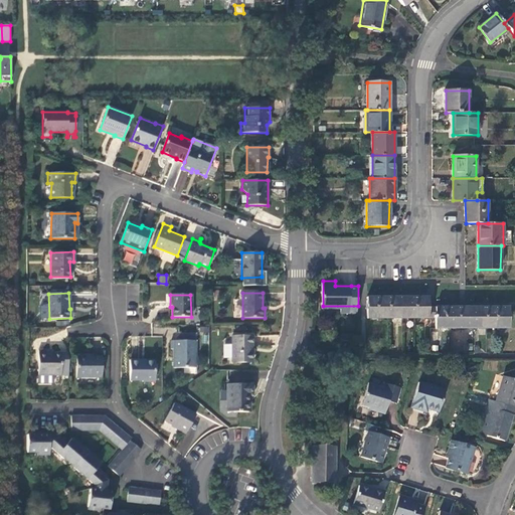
[(436,317),(437,327),(510,328),(510,308),(430,307),(430,297),(368,297),(368,317),(436,317)]
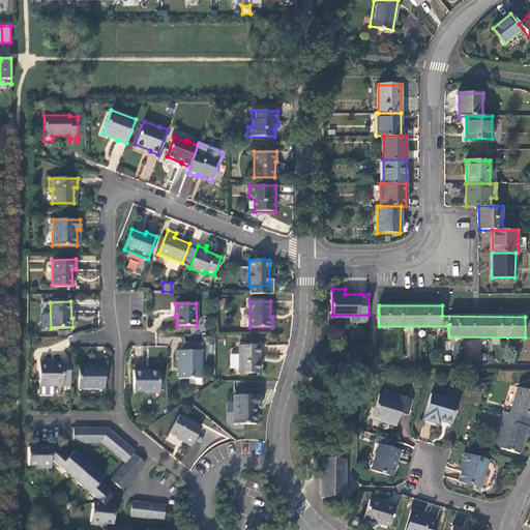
[(238,373),(259,374),(260,346),(238,347),(238,373)]
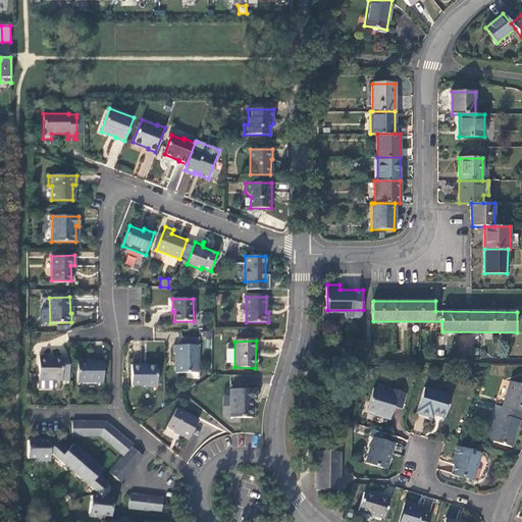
[(175,354),(176,372),(199,372),(199,346),(173,346),(173,354),(175,354)]
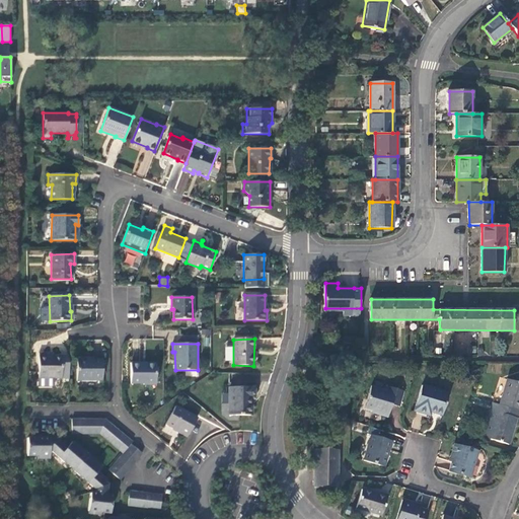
[(36,354),(36,378),(60,378),(62,378),(62,356),(46,356),(46,353),(36,354)]
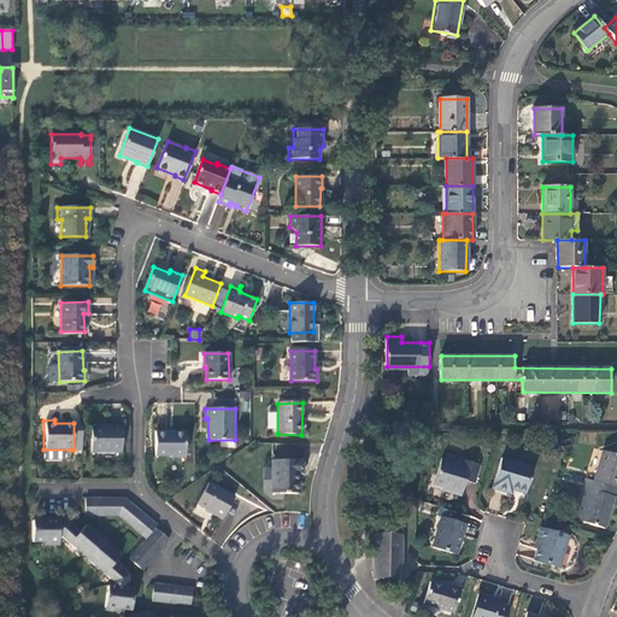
[(90,427),(90,453),(121,453),(121,428),(104,428),(104,427),(90,427)]
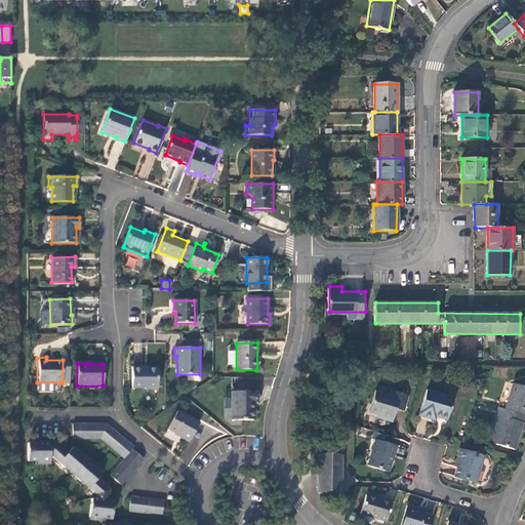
[(132,389),(146,390),(146,387),(157,388),(157,367),(142,367),(142,368),(132,369),(132,389)]
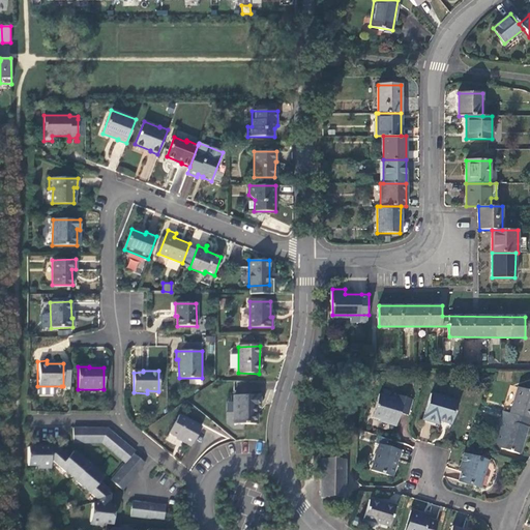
[(529,418),(529,390),(521,388),(512,413),(529,418)]
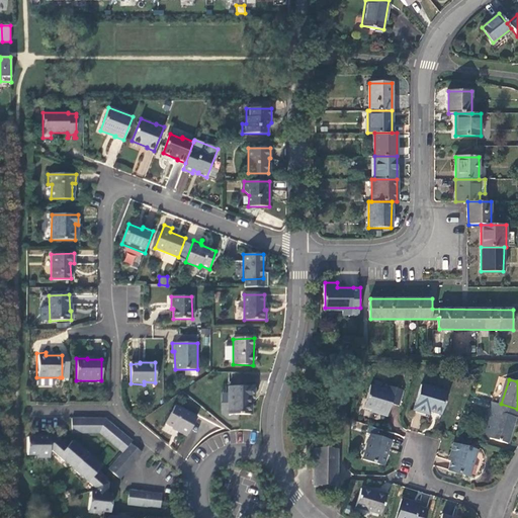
[(365,408),(387,416),(392,403),(400,405),(404,391),(389,385),(386,390),(371,385),(365,408)]
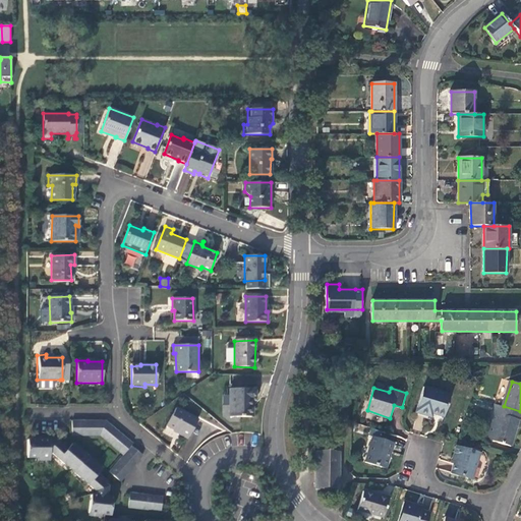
[(428,412),(432,413),(445,417),(451,395),(424,388),(416,412),(427,416),(428,412)]
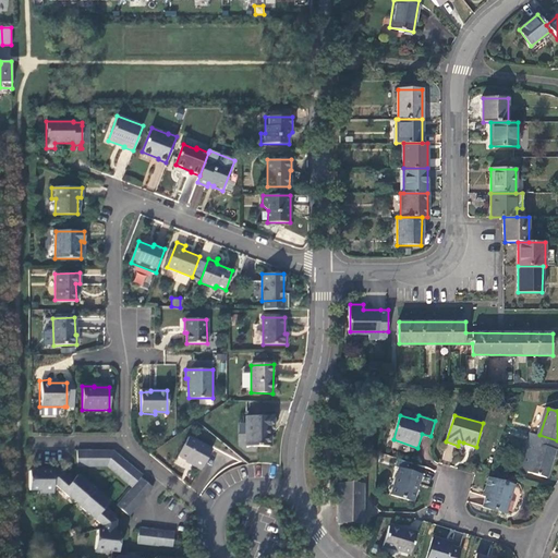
[(245,447),(268,447),(269,428),(273,428),(273,416),(246,416),(245,447)]
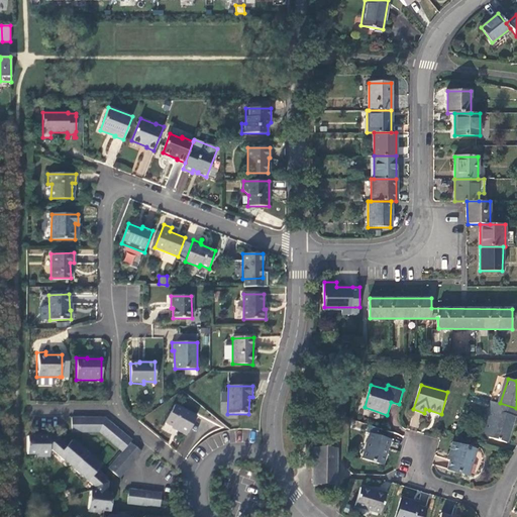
[(490,436),(500,403),(493,401),(483,434),(490,436)]
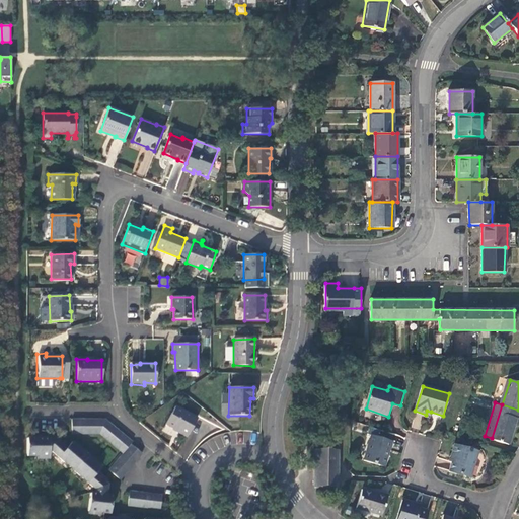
[(518,413),(518,410),(502,404),(492,438),(510,444),(518,413)]
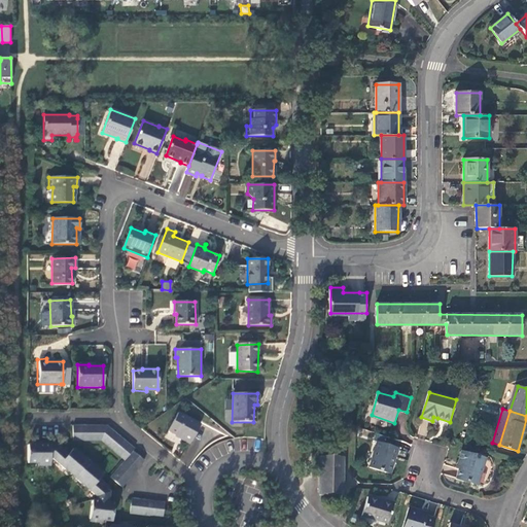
[(180,440),(189,444),(199,424),(177,413),(168,430),(181,437),(180,440)]
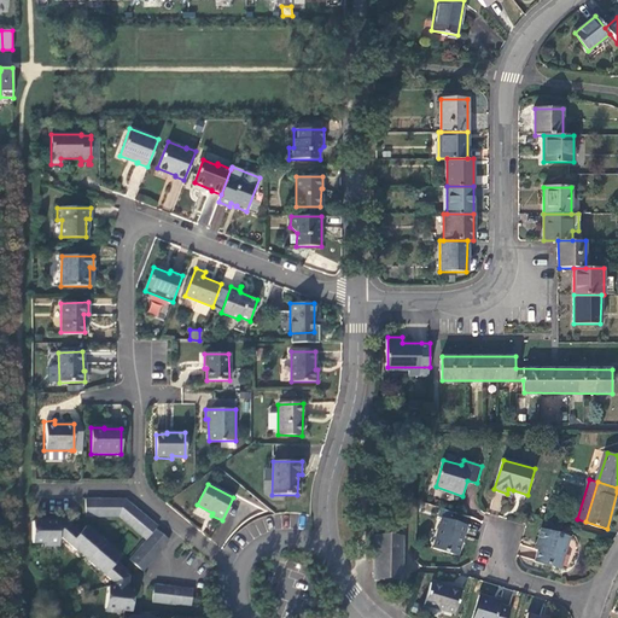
[(126,497),(86,497),(86,517),(120,517),(146,540),(129,559),(144,571),(169,540),(156,529),(157,526),(126,497)]
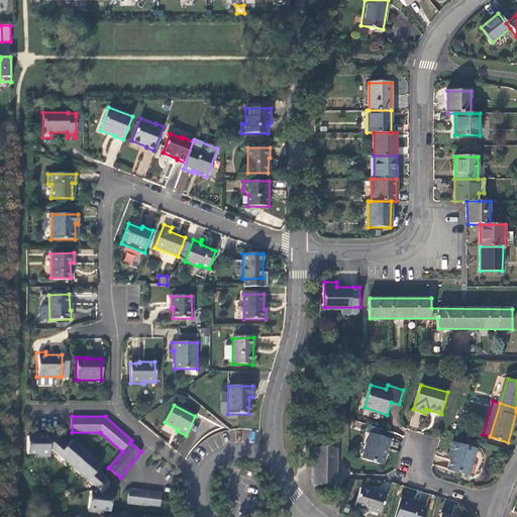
[(38,436),(48,436),(53,436),(56,437),(59,440),(63,443),(63,444),(65,446),(68,443),(56,432),(37,432),(38,436)]
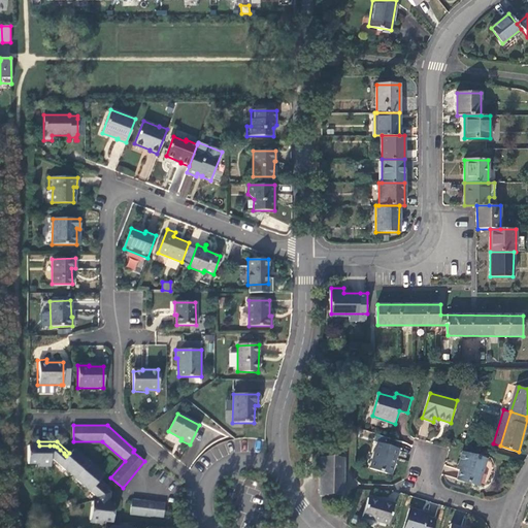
[(371,467),(391,473),(399,448),(380,441),(371,467)]
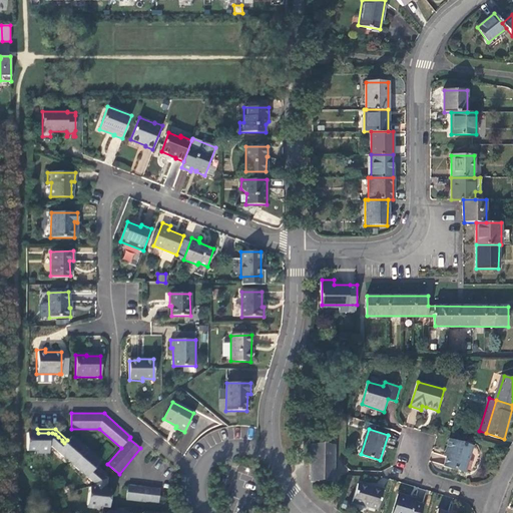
[(38,433),(27,432),(27,450),(48,450),(48,433),(38,433)]
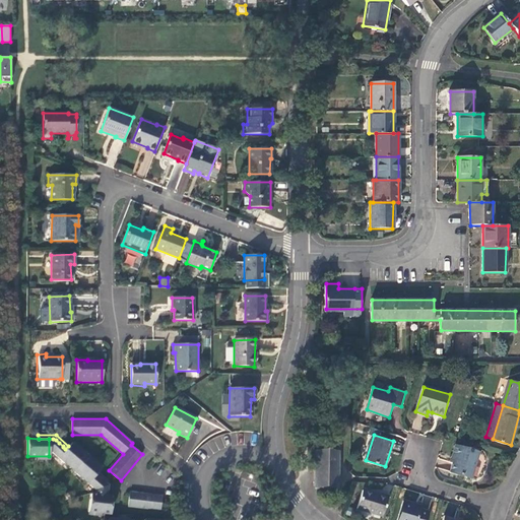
[(316,439),(316,452),(316,488),(338,488),(338,451),(339,451),(340,440),(316,439)]
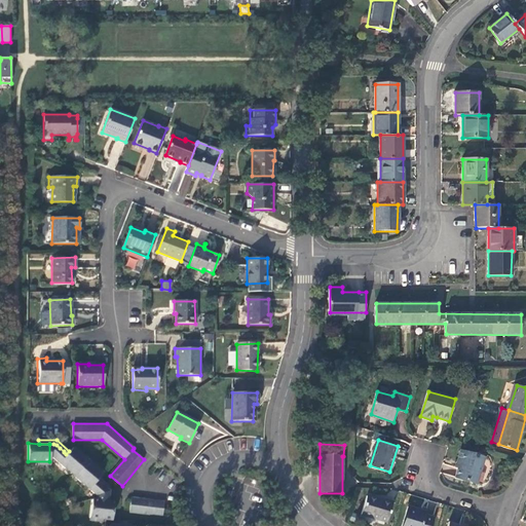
[(64,451),(60,448),(52,457),(96,494),(104,486),(101,484),(102,483),(98,479),(103,474),(73,447),(69,451),(66,454),(64,452),(64,451)]
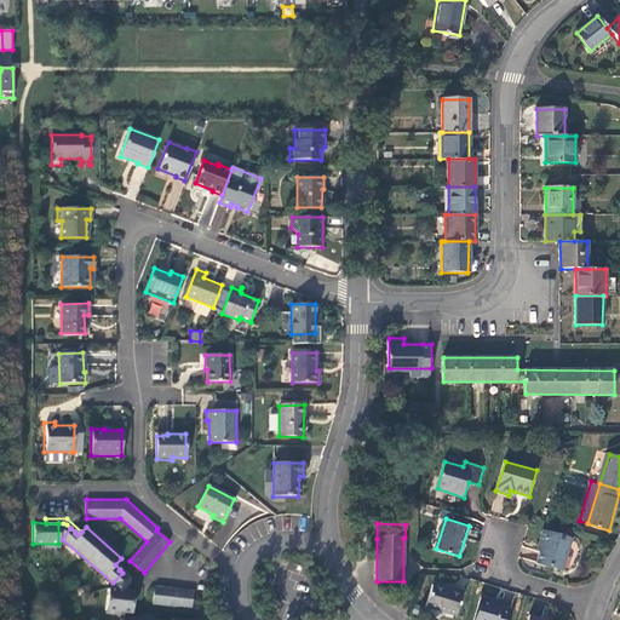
[(534,561),(561,569),(570,538),(544,530),(534,561)]
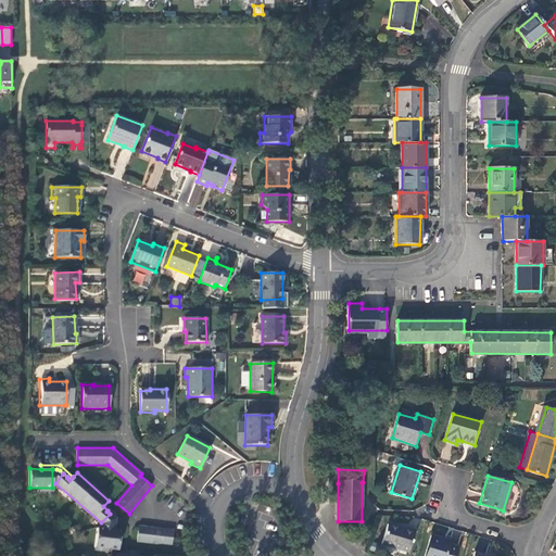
[(115,514),(109,501),(103,506),(108,510),(106,512),(110,514),(101,522),(101,529),(113,530),(115,514)]
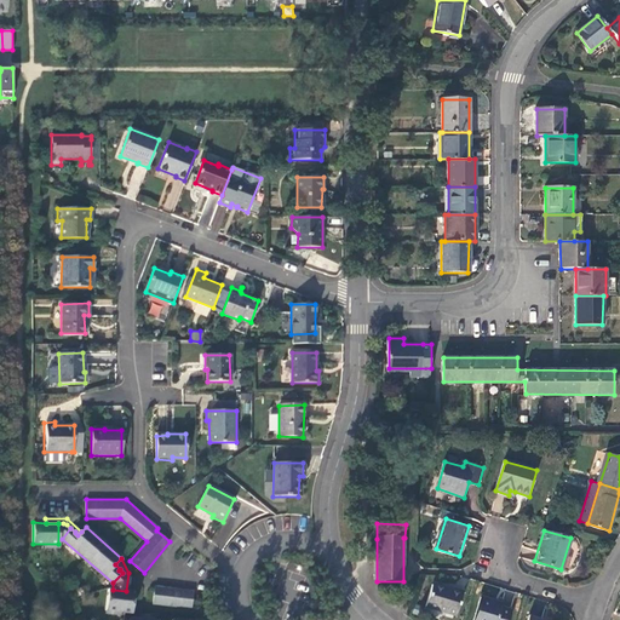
[(428,603),(458,612),(464,593),(454,590),(454,589),(434,583),(428,603)]
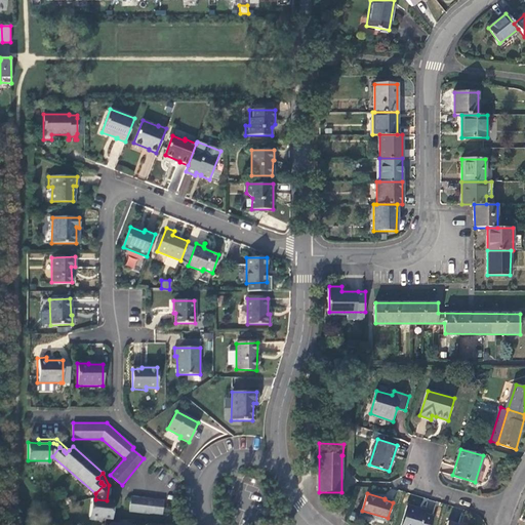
[(129,512),(162,515),(163,500),(131,496),(129,512)]
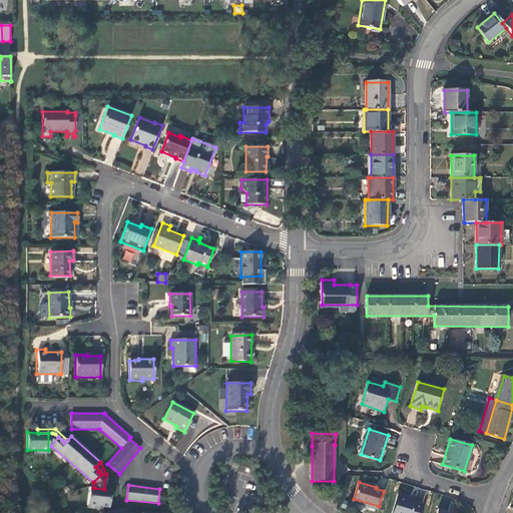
[(111,490),(104,489),(93,488),(89,487),(87,505),(108,507),(111,490)]
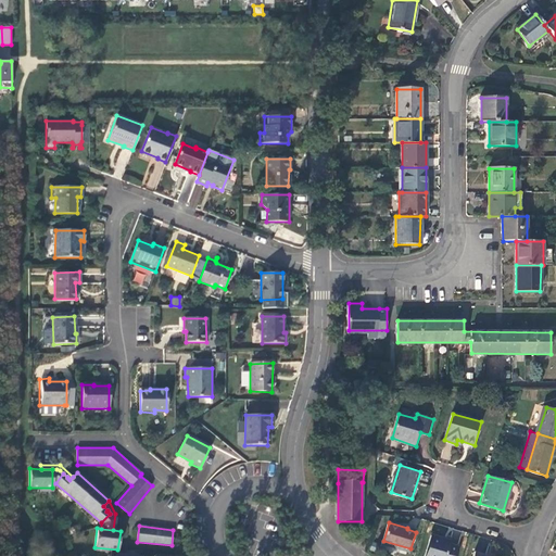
[(426,555),(456,555),(459,547),(449,543),(450,540),(432,535),(426,555)]
